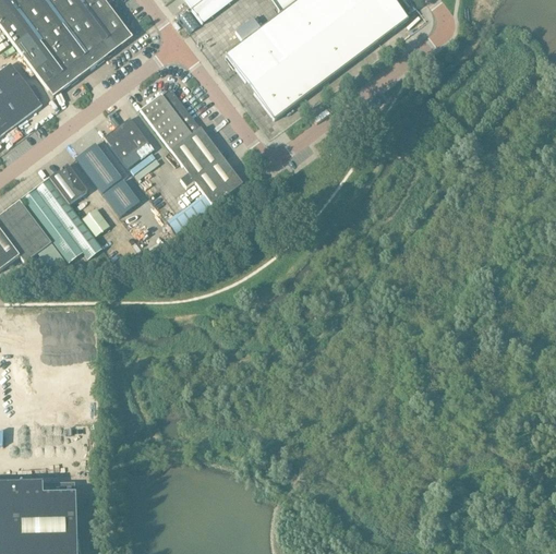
[(0,0),(0,23),(55,96),(134,36),(106,0),(0,0)]
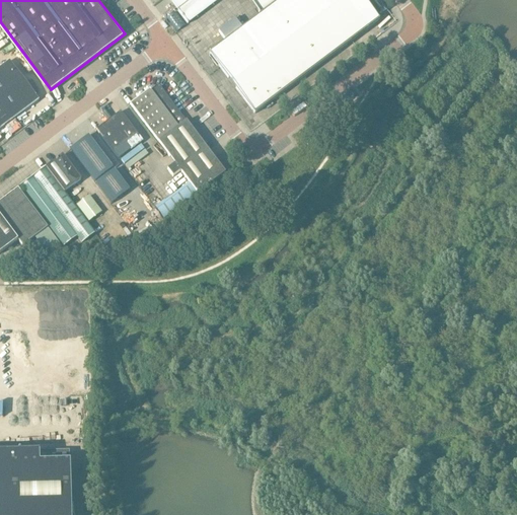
[(278,0),(262,12),(212,50),(224,65),(256,107),(338,47),(340,45),(377,16),(365,0),(278,0)]
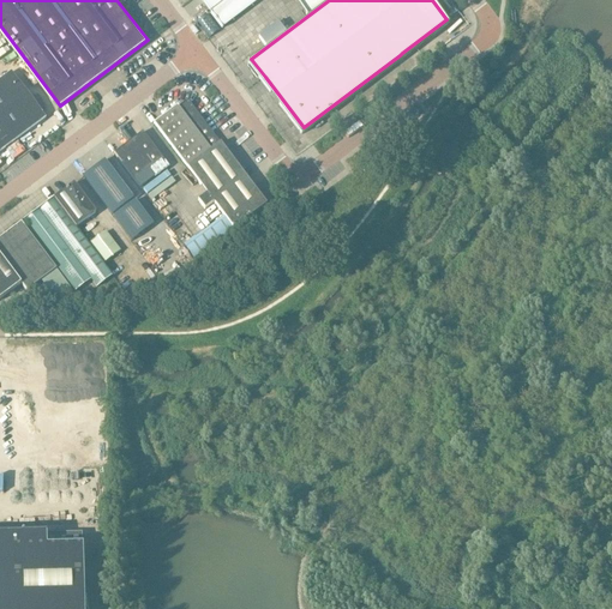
[(299,0),(310,14),(329,0),(299,0)]
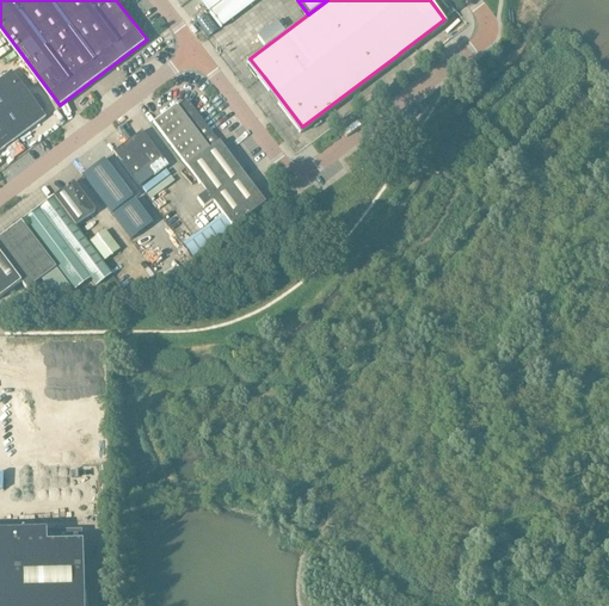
[(0,148),(47,113),(12,68),(0,76),(0,148)]
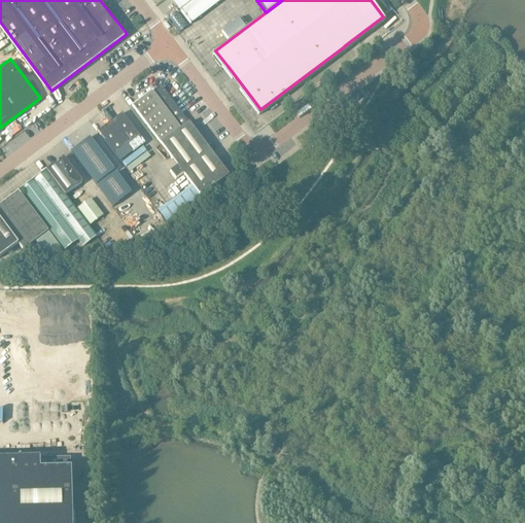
[(163,140),(190,119),(163,82),(156,86),(155,85),(153,88),(134,103),(163,140)]
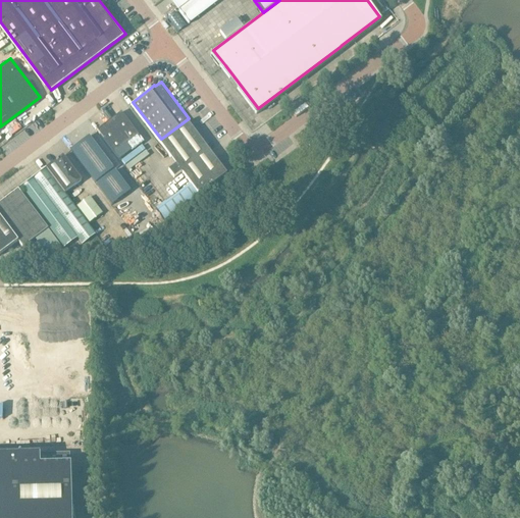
[(115,150),(140,132),(122,109),(98,127),(110,143),(115,150)]
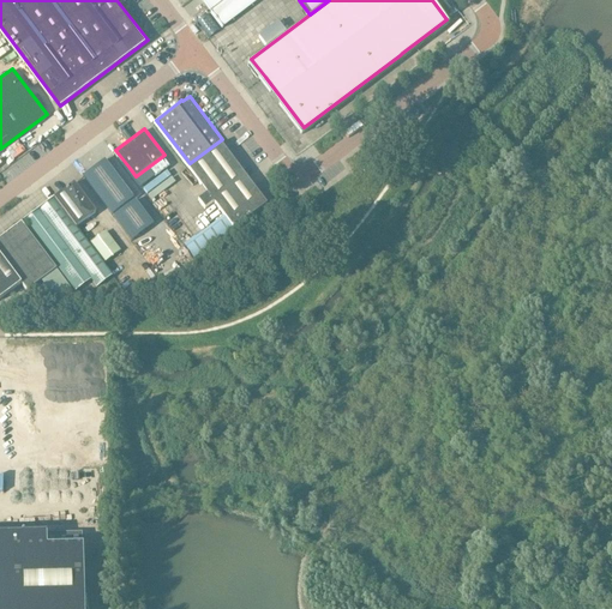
[(235,225),(268,200),(222,139),(190,163),(209,190),(199,197),(207,205),(215,198),(235,225)]
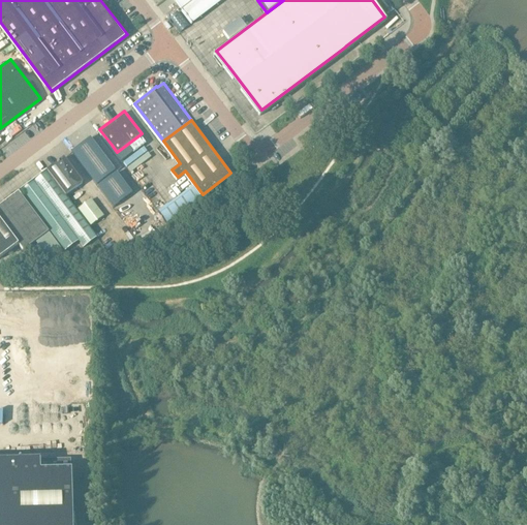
[(92,135),(73,148),(98,183),(117,170),(92,135)]
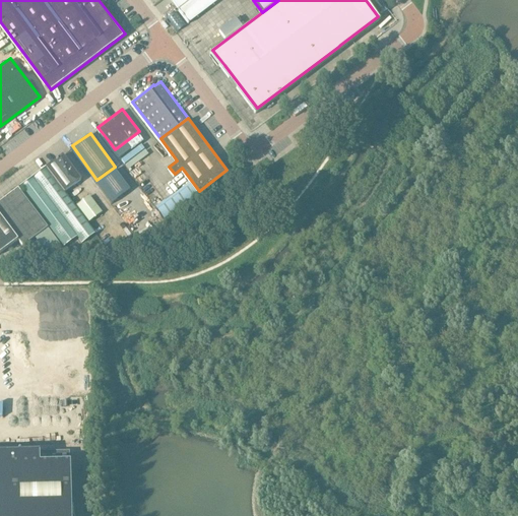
[(66,190),(83,177),(64,152),(47,166),(66,190)]
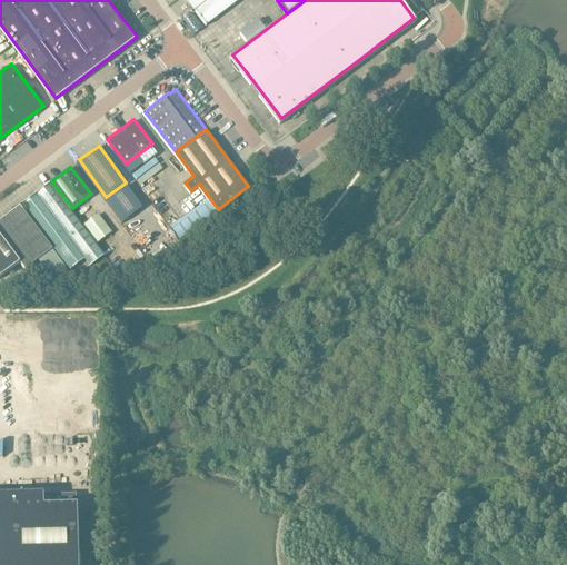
[(106,253),(72,208),(51,181),(23,202),(50,238),(48,239),(53,247),(55,245),(71,267),(87,256),(91,263),(106,253)]
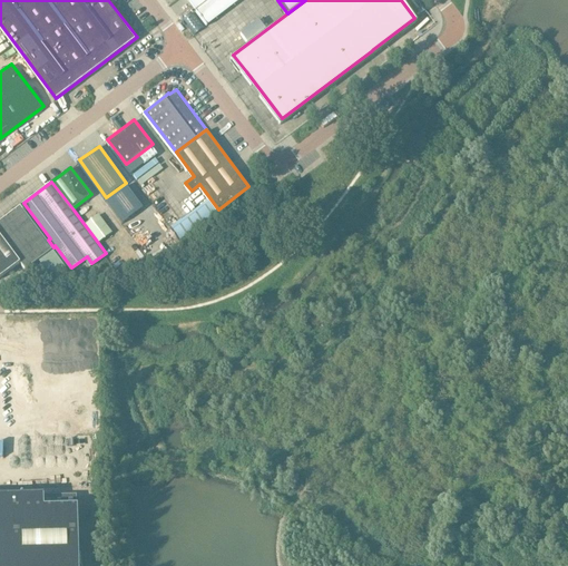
[(127,184),(107,198),(124,221),(143,206),(127,184)]
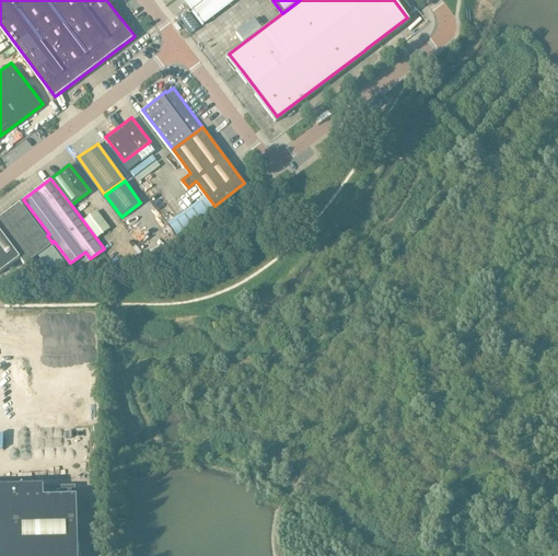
[(53,243),(21,200),(0,215),(0,271),(0,273),(20,257),(25,264),(53,243)]
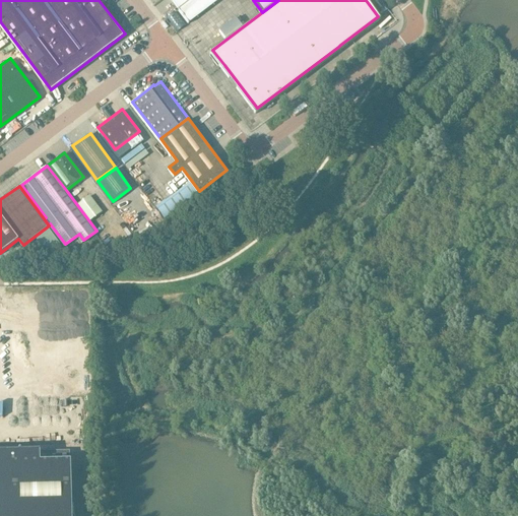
[(89,220),(104,209),(90,192),(77,203),(89,220)]
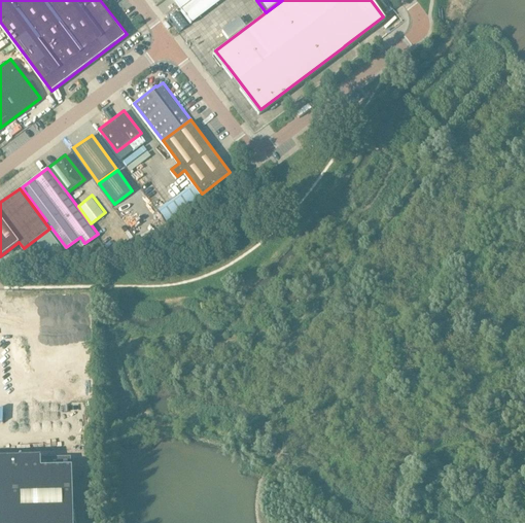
[(0,522),(73,522),(72,455),(0,456),(0,522)]
